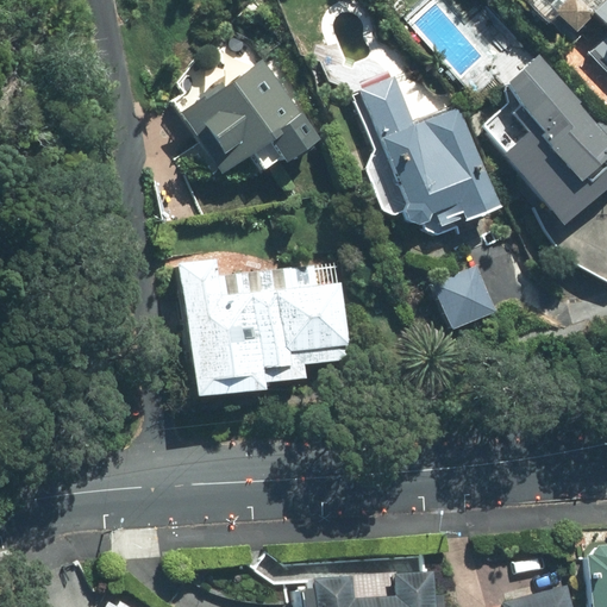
[(604,0),(592,12),(606,27),(606,0),(604,0)]
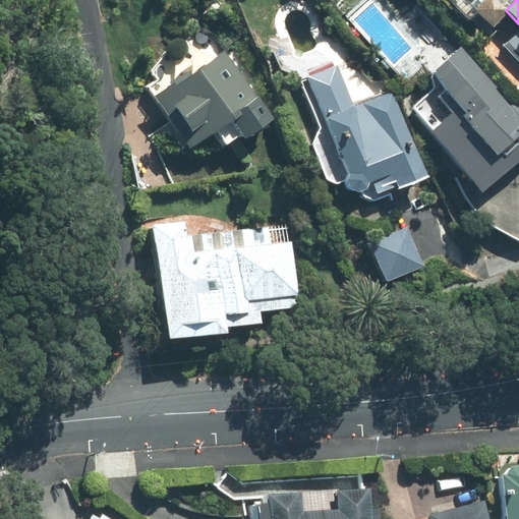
[(518,113),(460,47),(433,71),(449,89),(437,99),(450,114),(428,133),(475,185),(501,162),(494,154),(518,131),(518,113)]
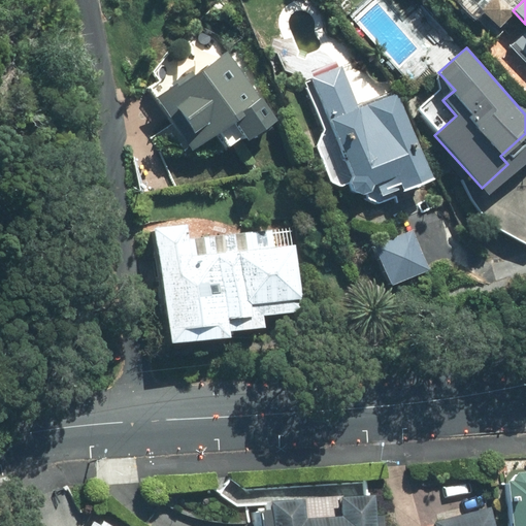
[(275,120),(227,51),(157,100),(192,150),(231,123),(244,141),(275,120)]
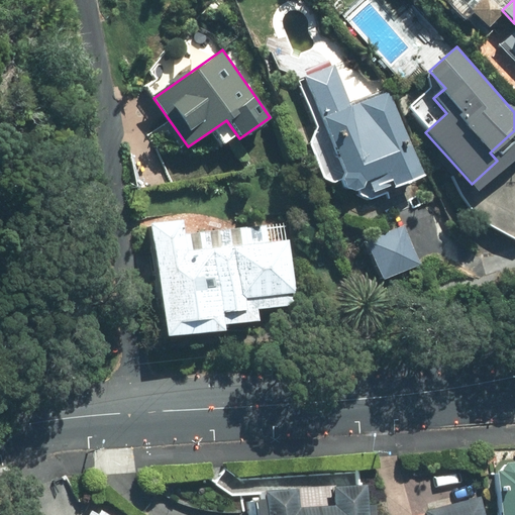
[(372,200),(425,178),(390,91),(352,106),(335,64),(306,75),(345,171),(340,179),(343,187),(353,191),(357,190),(359,195),(372,200)]
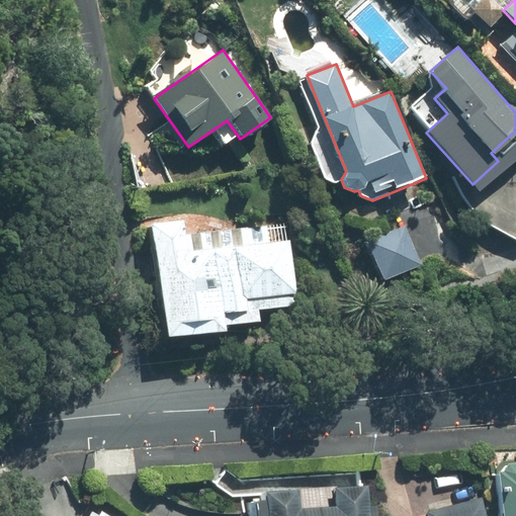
[(150,224),(163,337),(261,325),(259,311),(298,306),(290,240),(269,242),(267,224),(186,234),(184,219),(150,224)]
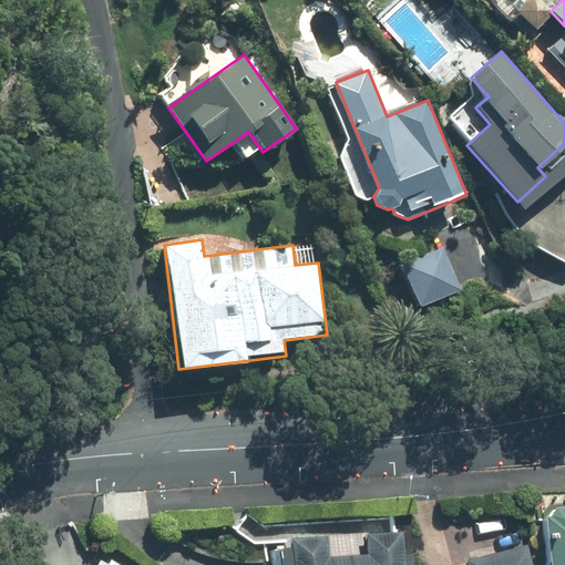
[(401,262),(420,306),(462,289),(444,245),(401,262)]
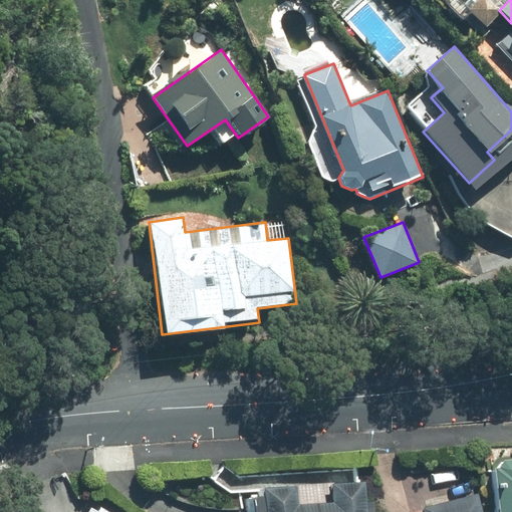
[(511,459),(504,459),(497,467),(493,468),(496,511),(511,511),(511,459)]
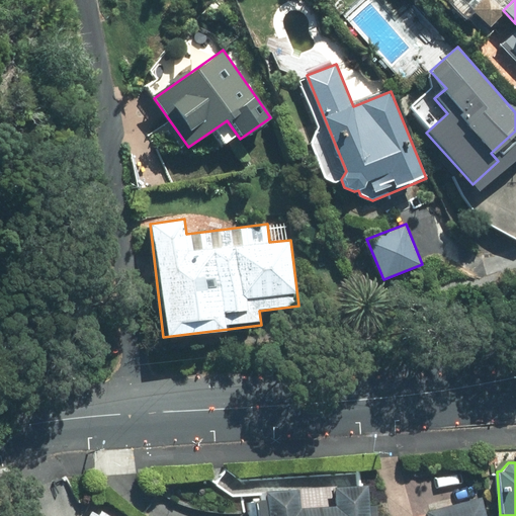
[(370,515),(368,485),(254,493),(255,515),(370,515)]
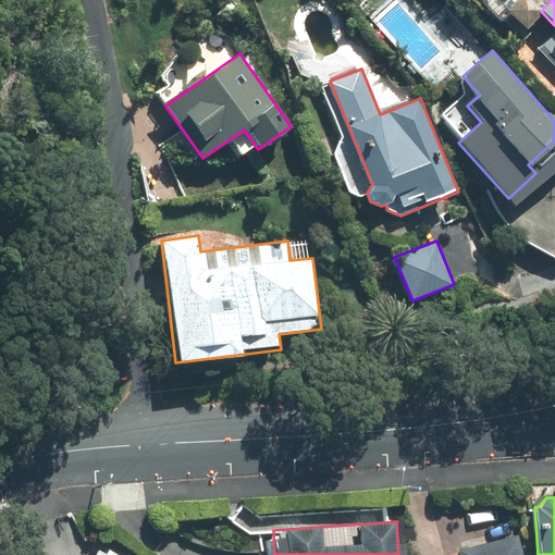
[(523,554),(518,534),(459,550),(459,554),(523,554)]
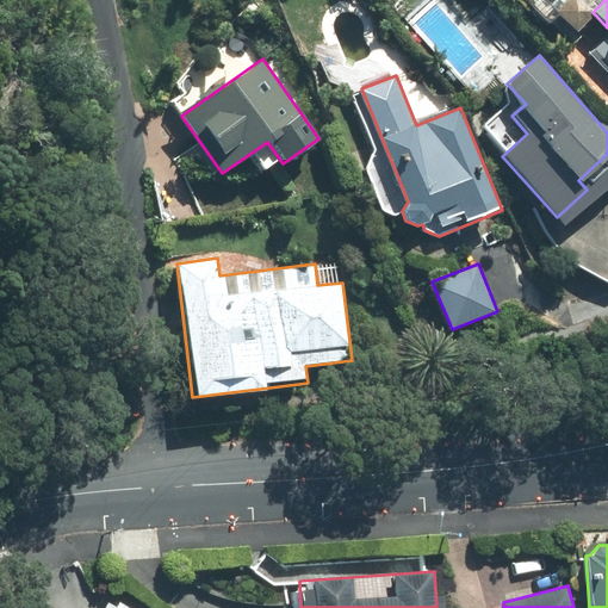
[(147,607),(113,589),(101,607),(147,607)]
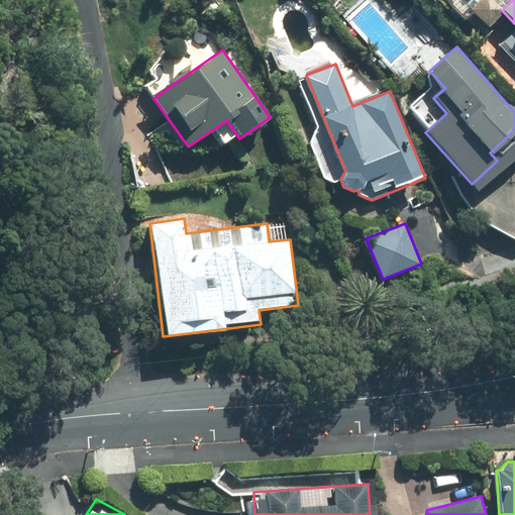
All buildings are outlined.
